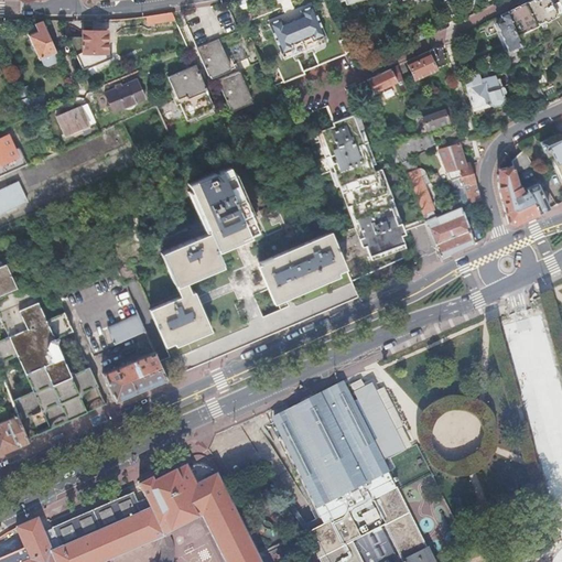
[(537,0),(535,0),(527,3),(538,25),(546,21),(546,23),(559,17),(553,7),(550,0),(541,0),(538,1),(537,0)]
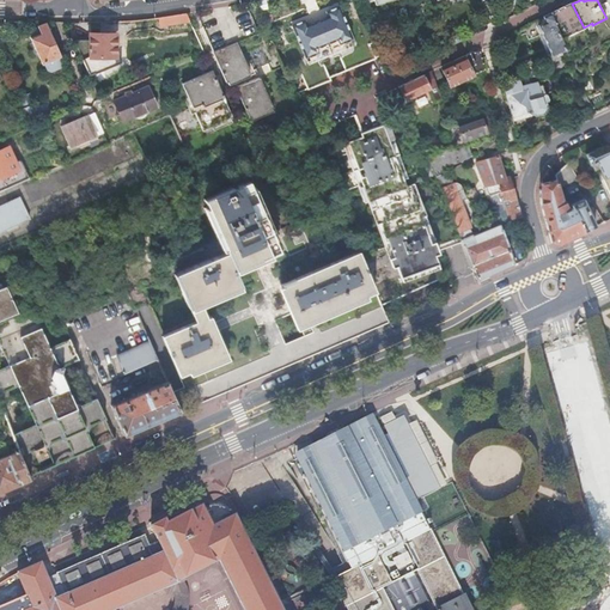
[(572,4),(561,10),(573,35),(585,29),(584,28),(572,4)]
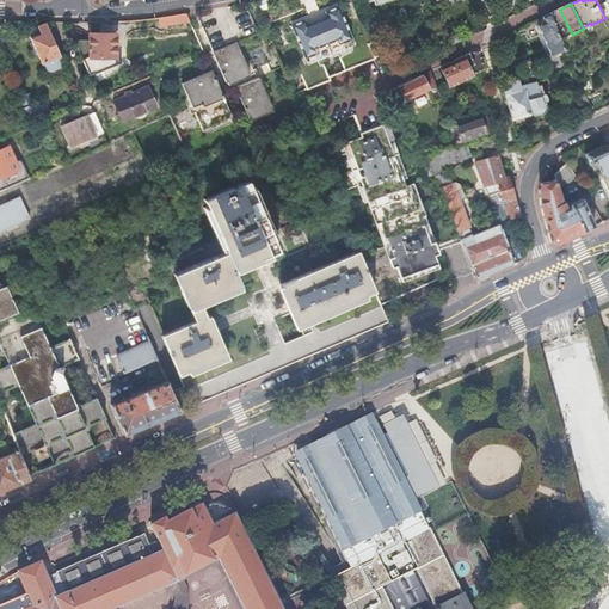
[(293,26),(307,59),(319,53),(318,48),(339,38),(342,43),(354,37),(339,5),(326,11),(327,16),(307,25),(305,20),(293,26)]
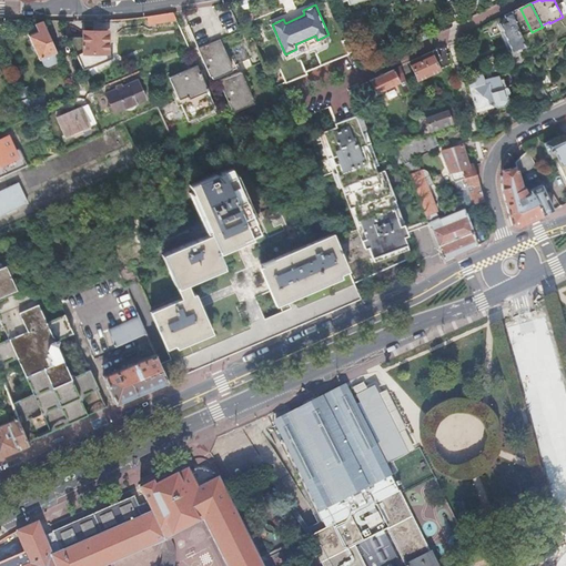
[(521,9),(511,13),(522,37),(532,32),(521,9)]
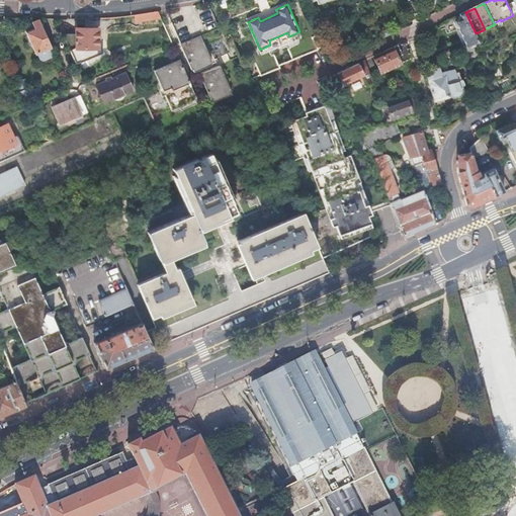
[(465,12),(460,14),(462,19),(456,22),(467,48),(480,43),(476,33),(465,12)]
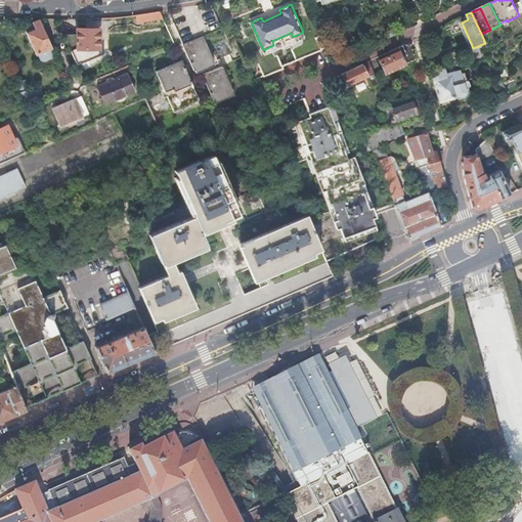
[(138,23),(164,19),(162,13),(137,15),(138,23)]
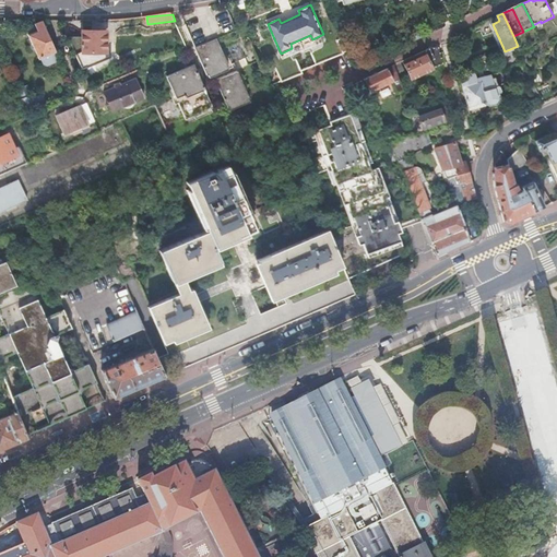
[(48,66),(60,61),(44,23),(37,25),(39,32),(36,33),(28,36),(39,60),(42,59),(44,64),(48,66)]
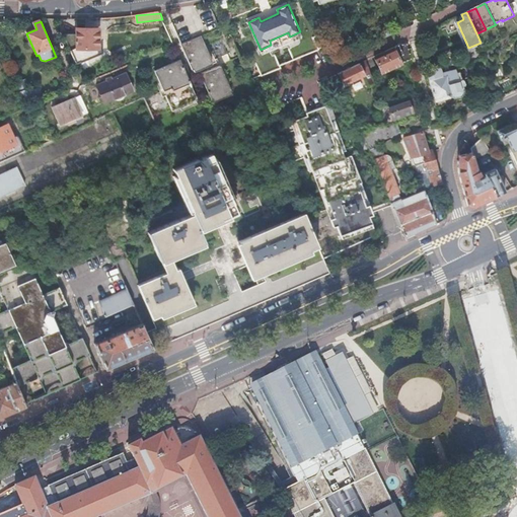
[(468,48),(457,22),(453,24),(464,49),(468,48)]
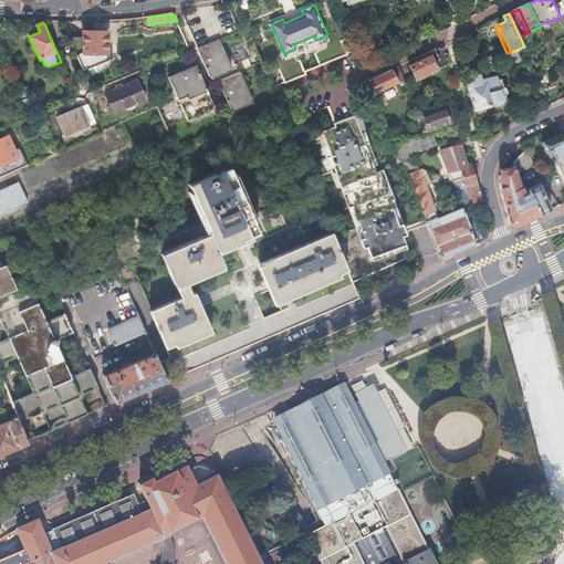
[(423,30),(413,34),(418,44),(427,40),(423,30)]
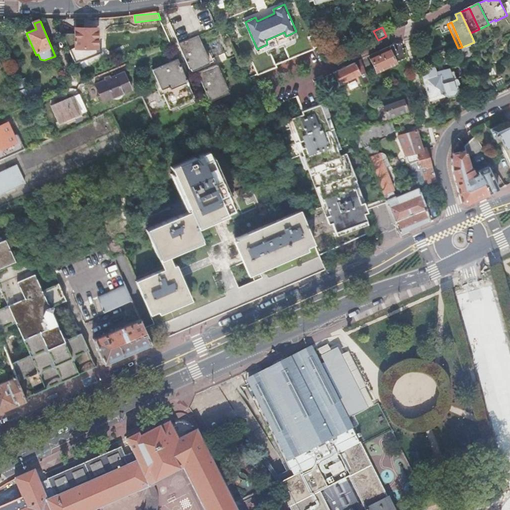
[(63,35),(70,52),(78,48),(99,49),(98,29),(78,29),(78,35),(63,35)]
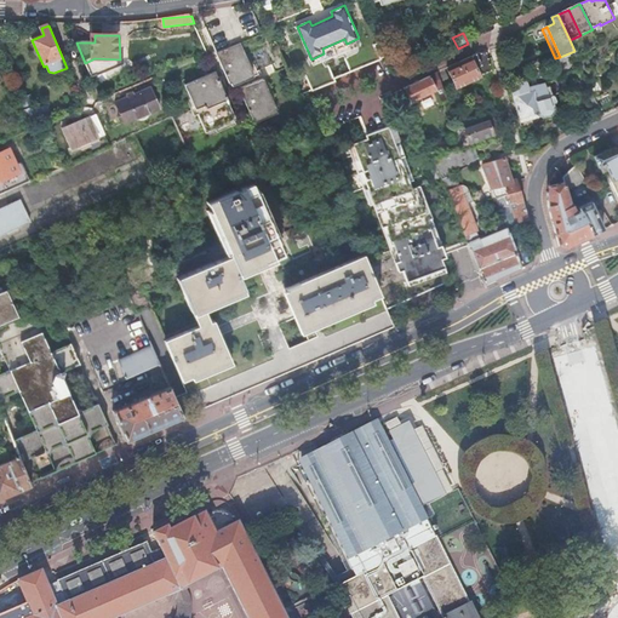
[(85,63),(90,75),(124,62),(125,35),(119,35),(120,59),(95,58),(85,63)]
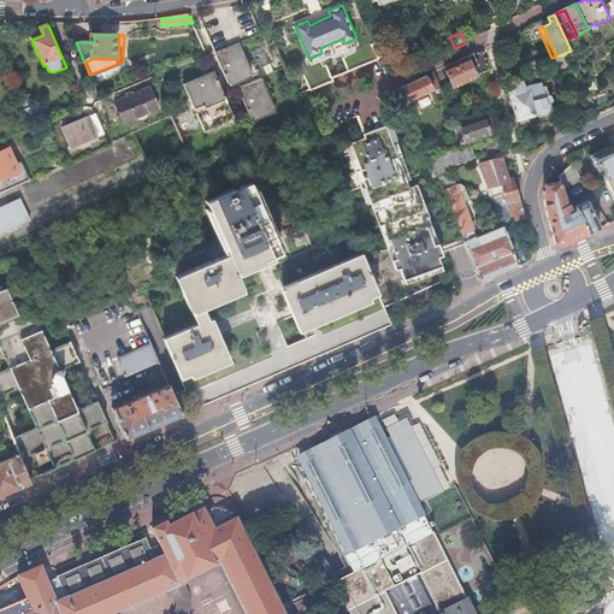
[(322,53),(310,59),(312,65),(360,43),(356,37),(344,43),(342,39),(320,48),(322,53)]
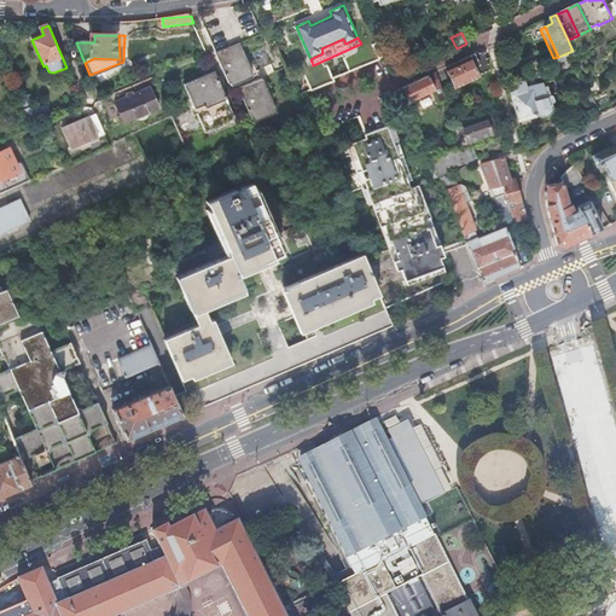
[(239,44),(218,53),(231,85),(253,75),(239,44)]
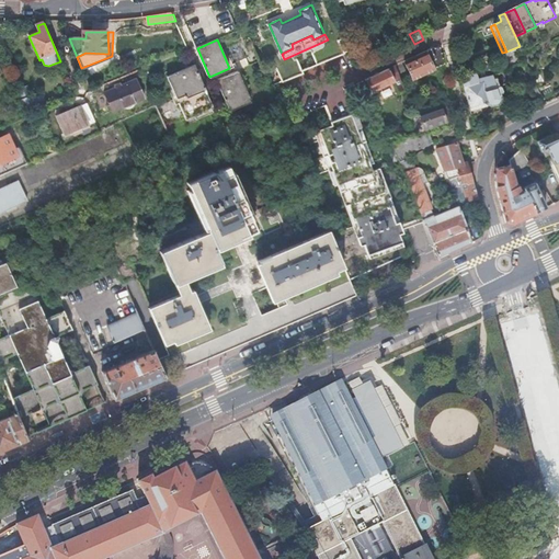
[(243,44),(230,50),(237,65),(250,58),(243,44)]
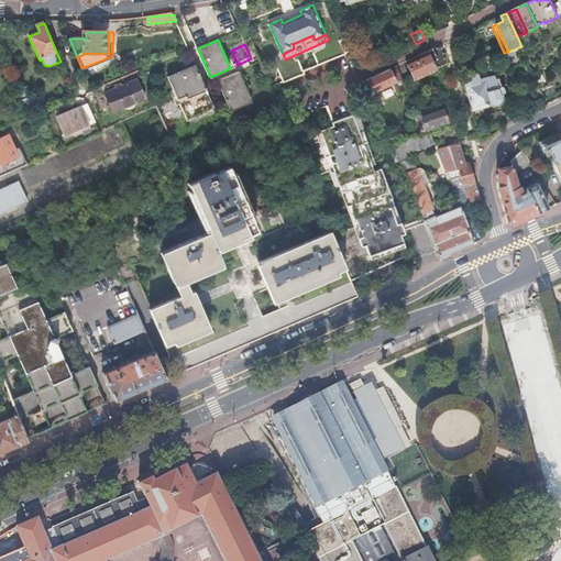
[(432,50),(406,62),(415,79),(446,65),(442,48),(432,50)]
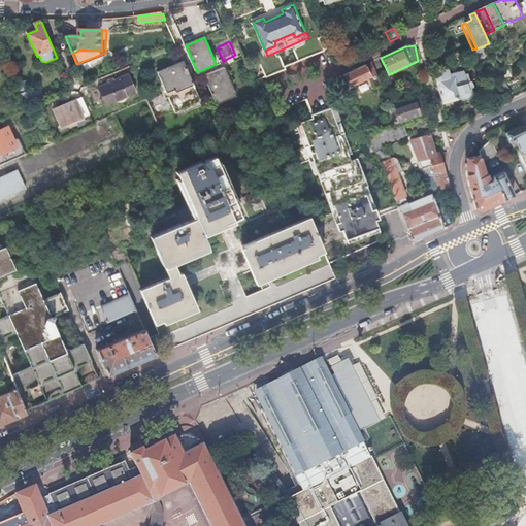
[(262,65),(268,78),(287,69),(282,57),(262,65)]
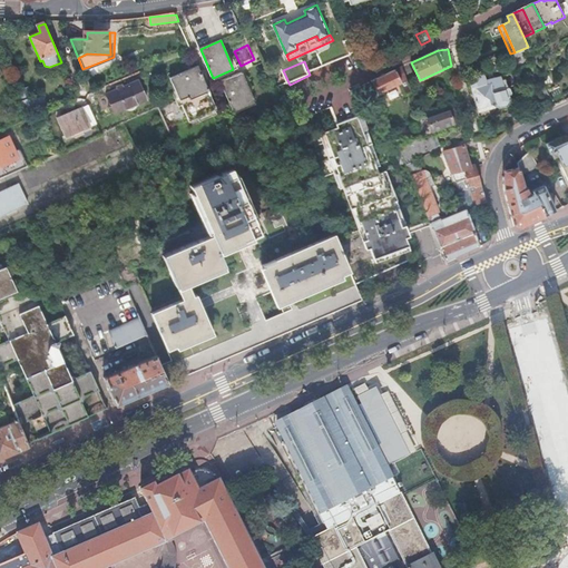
[(199,67),(172,79),(191,124),(217,111),(199,67)]
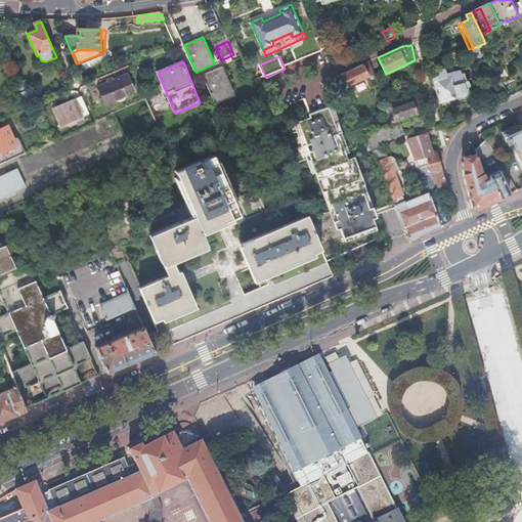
[(370,61),(341,75),(346,86),(374,73),(370,61)]
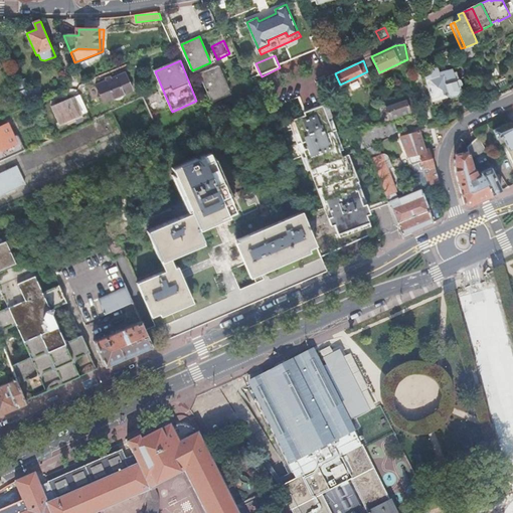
[(220,66),(200,75),(211,101),(231,92),(220,66)]
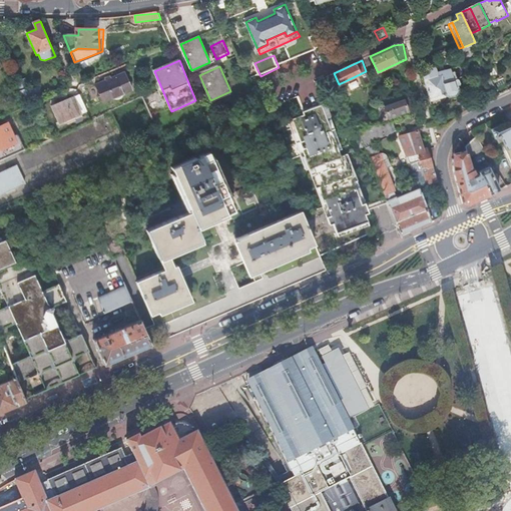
[(432,67),(422,70),(430,99),(447,94),(450,95),(456,94),(458,90),(456,83),(459,82),(458,78),(455,79),(453,73),(436,77),(432,67)]
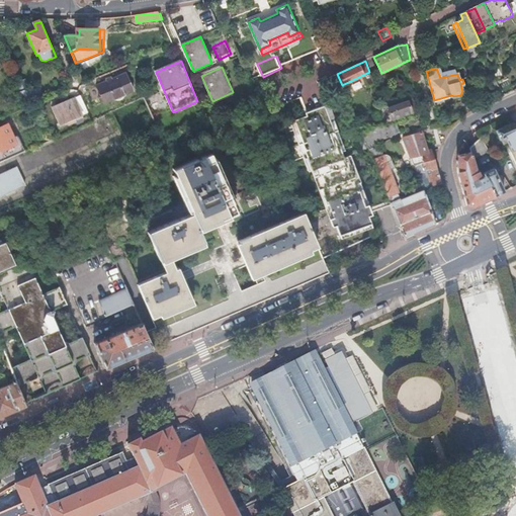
[(125,75),(98,86),(105,103),(134,92),(125,75)]
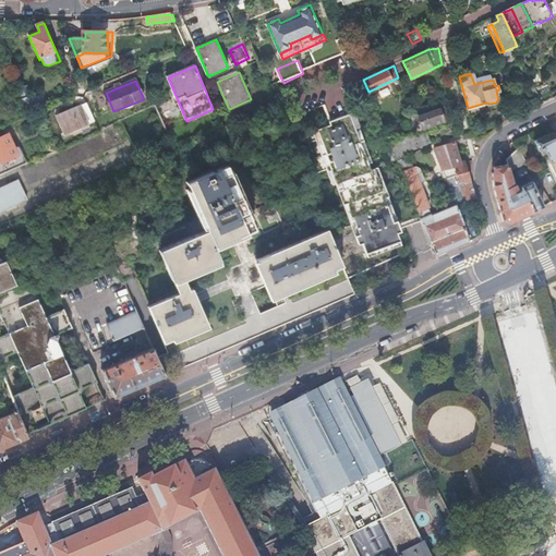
[(312,130),(352,109),(348,98),(306,117),(312,130)]
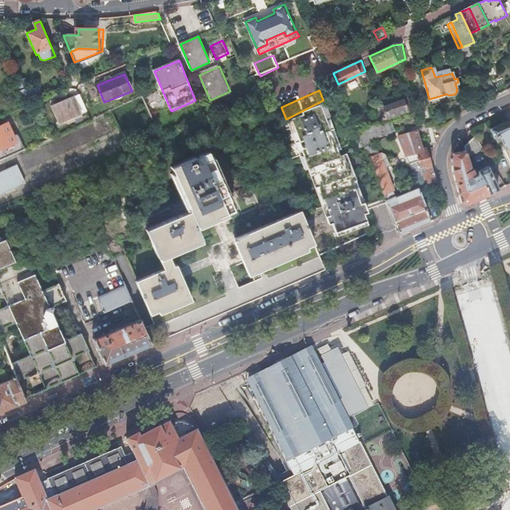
[(59,123),(87,111),(80,95),(51,107),(59,123)]
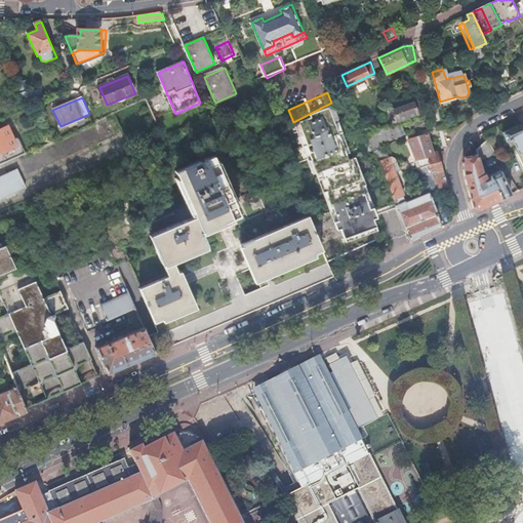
[(309,217),(323,250),(328,263),(383,237),(375,219),(398,209),(396,205),(394,201),(384,174),(365,183),(331,103),(293,122),(327,199),(306,209),(309,217)]
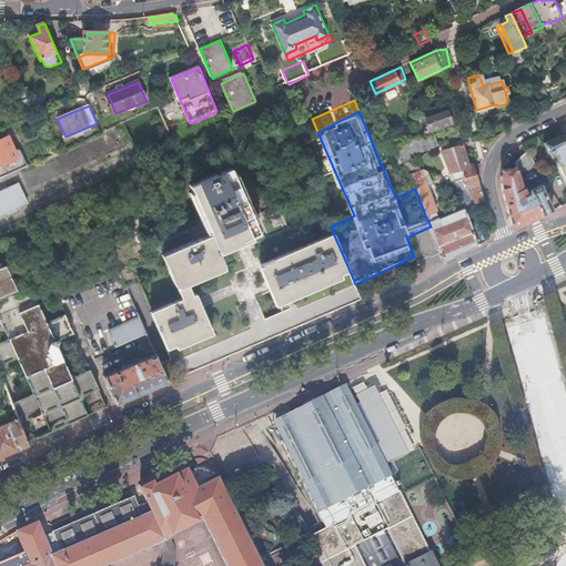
[(446,111),(420,120),(423,122),(424,121),(427,129),(428,128),(431,131),(451,124),(446,111)]
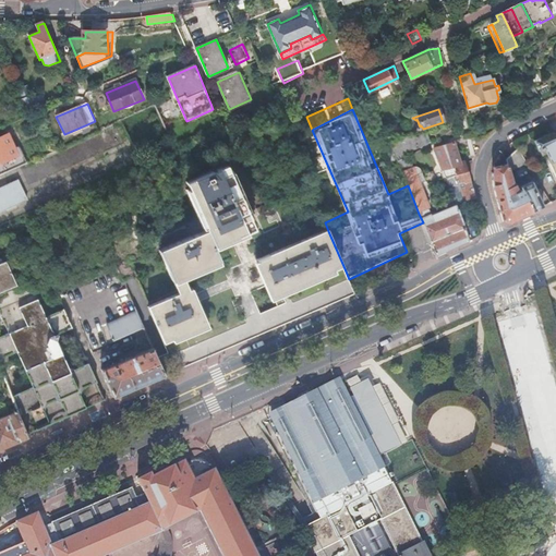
[(399,139),(389,142),(396,157),(406,153),(431,143),(427,133),(415,137),(414,134),(399,139)]
